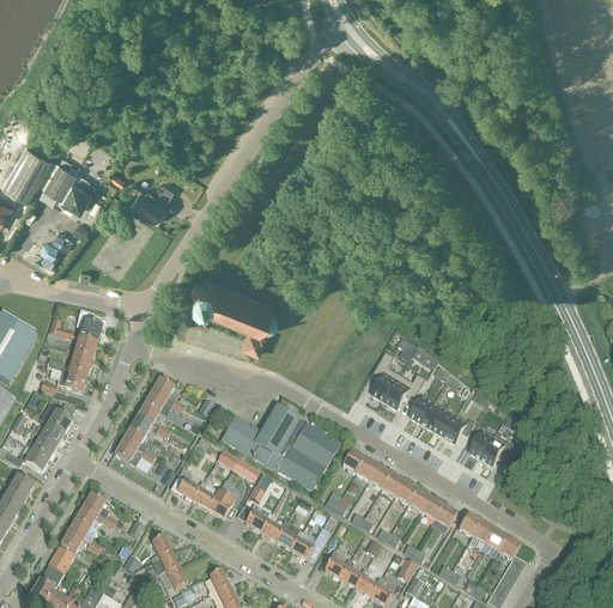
[(242,133),(247,137),(261,113),(258,110),(242,133)]
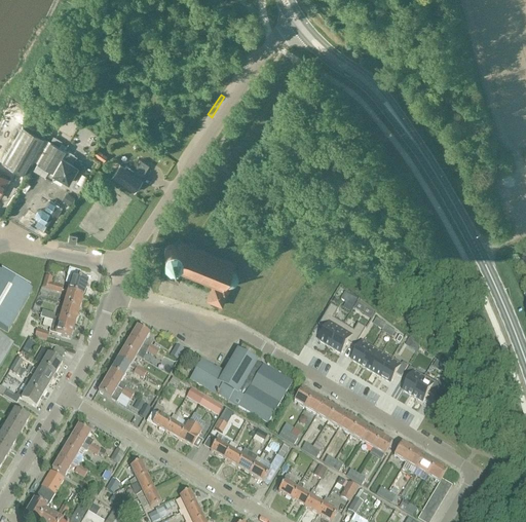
[(43,134),(22,121),(1,157),(23,170),(43,134)]
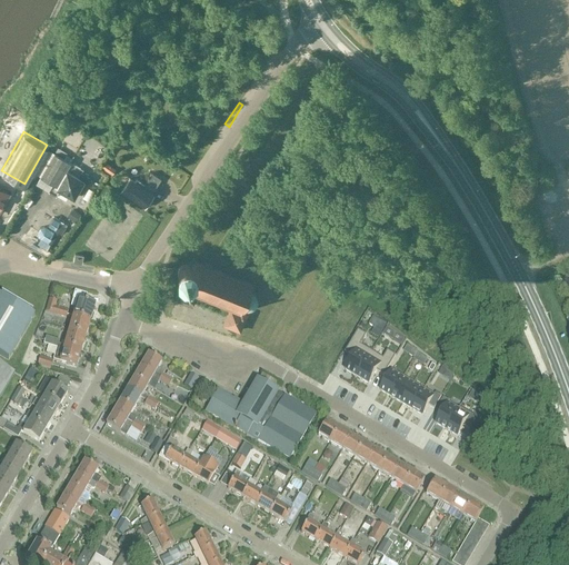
[(69,159),(53,149),(39,174),(51,180),(48,187),(56,191),(59,186),(72,194),(79,184),(82,186),(89,175),(80,170),(78,174),(66,166),(69,159)]
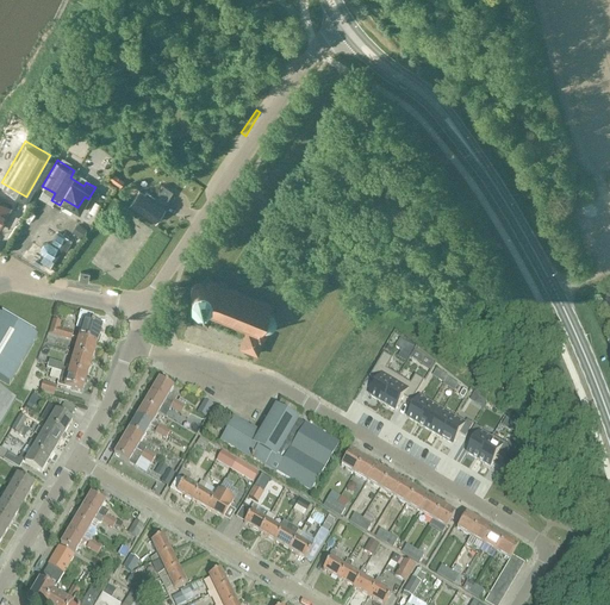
[(157,187),(168,194),(172,187),(162,181),(157,187)]
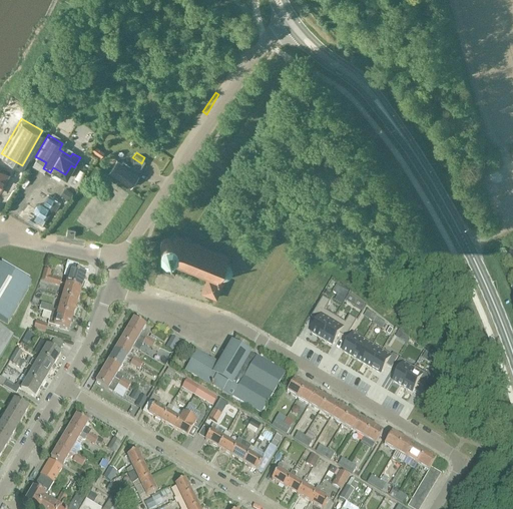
[(109,166),(108,168),(130,184),(132,181),(139,171),(136,170),(137,168),(141,163),(132,157),(129,162),(123,157),(121,159),(116,156),(109,166)]
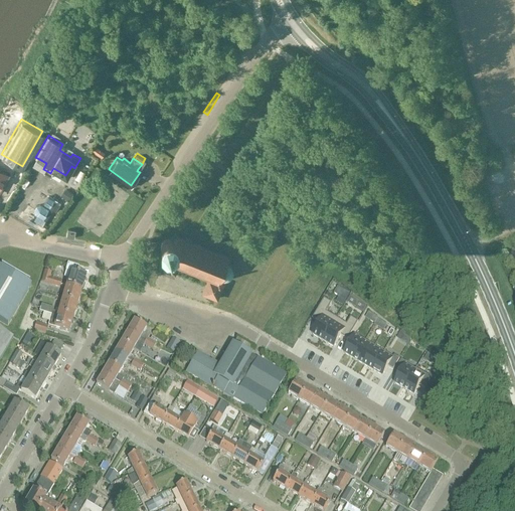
[(37,211),(33,216),(42,222),(52,206),(55,207),(59,201),(56,199),(57,197),(48,192),(42,201),(40,200),(36,201),(34,205),(35,210),(37,211)]
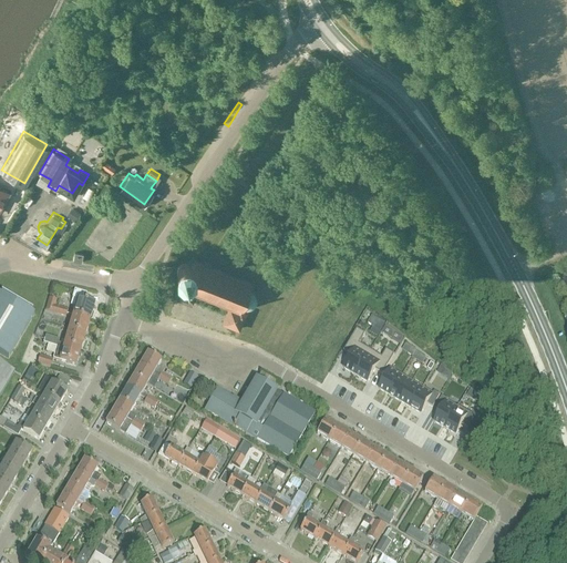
[(81,258),(82,251),(74,248),(72,257),(81,258)]
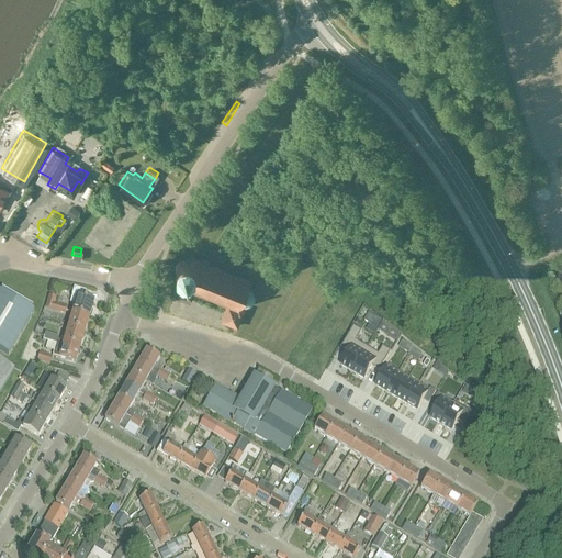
[(248,282),(247,282),(249,277),(208,260),(209,258),(203,257),(202,258),(192,255),(189,259),(188,258),(187,258),(186,257),(183,257),(182,257),(181,258),(180,258),(179,259),(178,260),(177,260),(177,261),(176,263),(176,264),(176,265),(176,266),(176,267),(176,268),(176,269),(177,270),(177,271),(178,272),(179,272),(180,274),(181,275),(182,275),(182,281),(183,281),(180,288),(182,291),(188,292),(191,292),(193,286),(227,299),(221,315),(236,322),(243,305),(238,304),(240,299),(242,299),(243,299),(245,299),(246,299),(247,299),(248,298),(249,297),(250,297),(250,296),(251,294),(253,293),(253,292),(253,291),(253,290),(253,289),(253,288),(251,287),(251,285),(250,283),(248,282)]
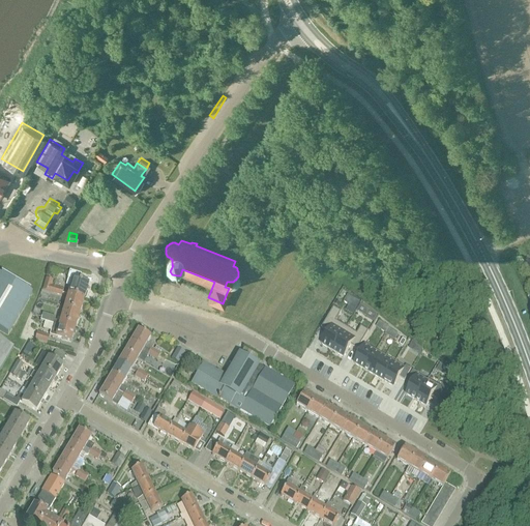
[(70,284),(68,291),(67,291),(83,295),(87,281),(78,279),(80,271),(68,268),(66,275),(65,282),(70,284)]
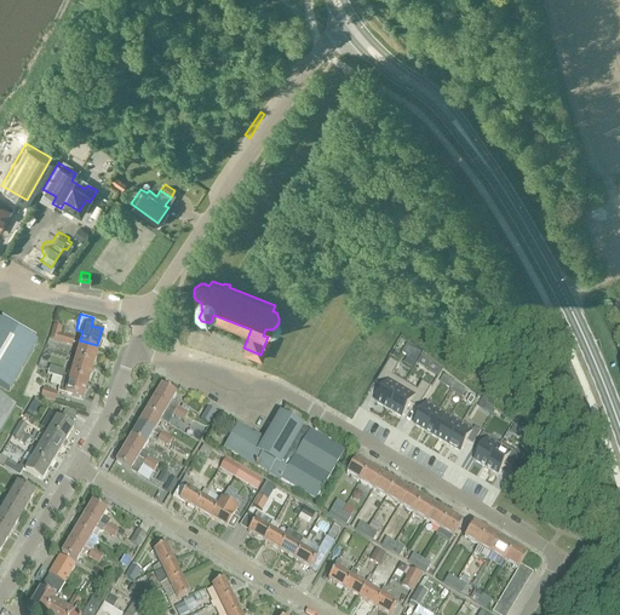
[(0,319),(0,383),(9,388),(36,339),(33,337),(34,335),(34,337),(35,335),(0,316),(1,317),(0,319)]
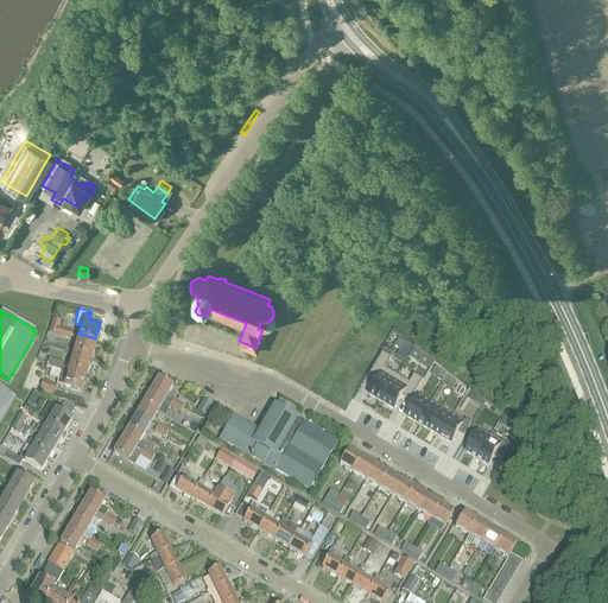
[(63,334),(65,325),(58,323),(59,317),(52,315),(48,329),(63,334)]
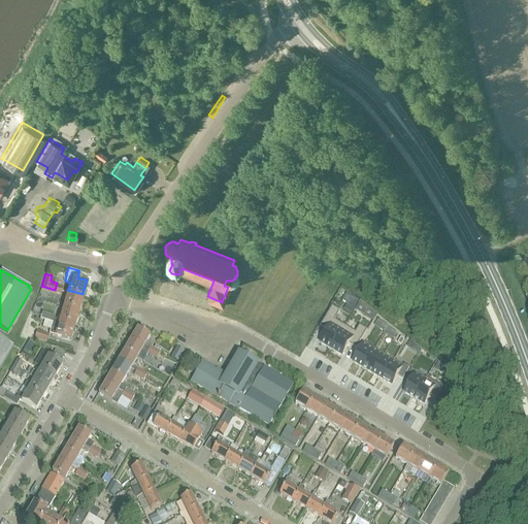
[(57,283),(55,290),(60,291),(62,288),(63,285),(57,283)]
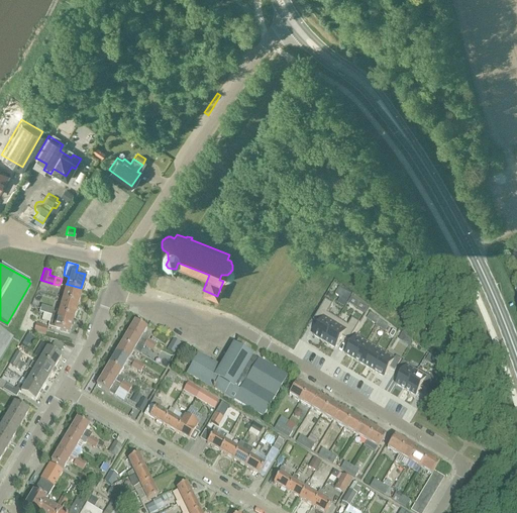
[(63,297),(62,297),(77,302),(81,288),(66,284),(63,297)]
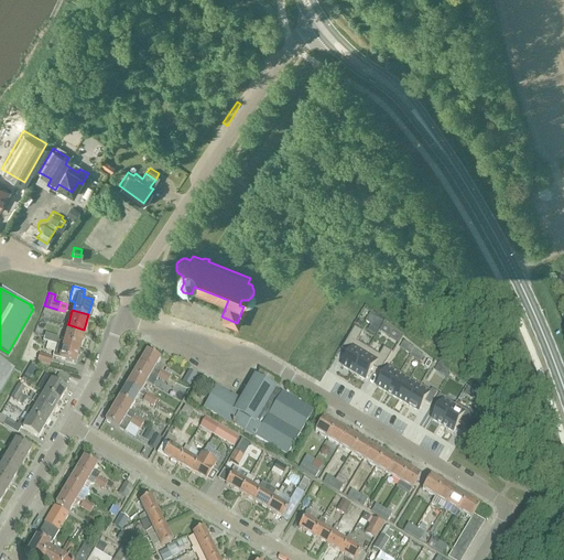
[(79,344),(84,330),(67,324),(63,340),(79,344)]
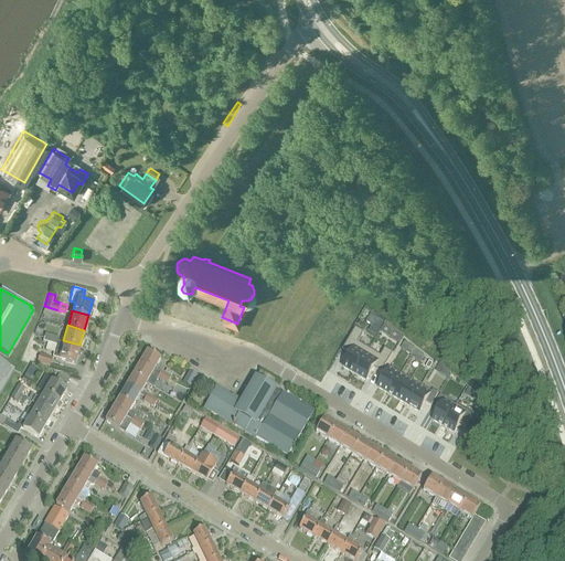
[(350,351),(342,363),(354,370),(369,346),(358,339),(363,329),(355,325),(342,347),(350,351)]
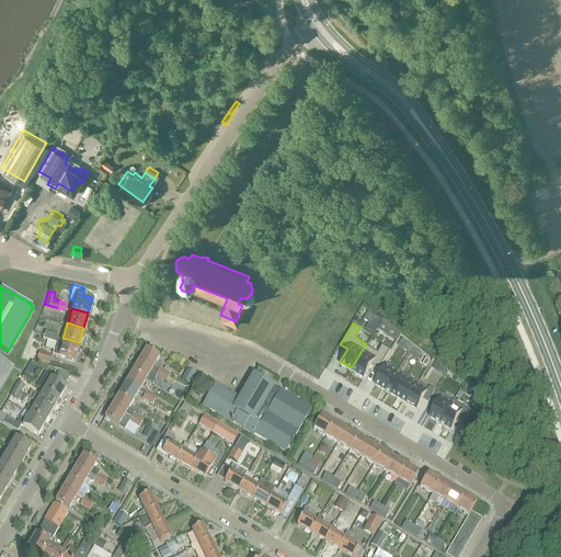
[(48,338),(52,330),(44,328),(43,336),(48,338)]
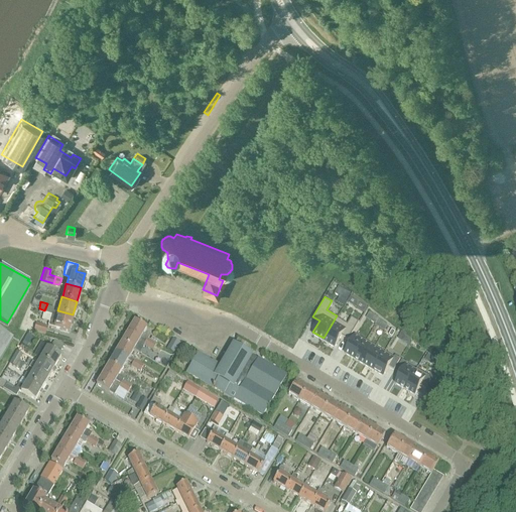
[(73,314),(57,310),(51,308),(50,312),(47,323),(69,329),(73,314)]
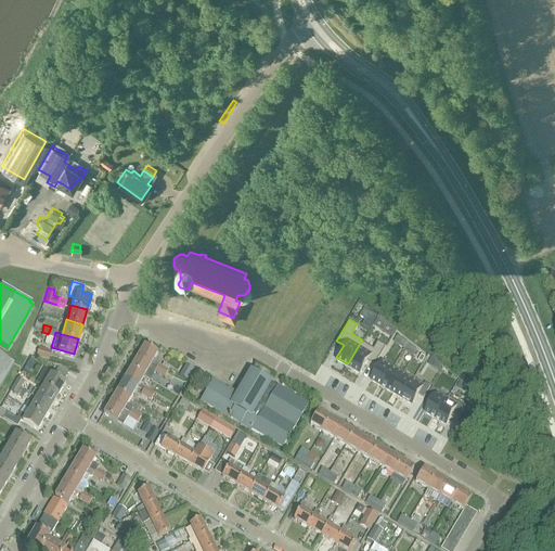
[(362,340),(348,363),(360,371),(366,358),(374,362),(386,344),(377,338),(373,346),(362,340)]
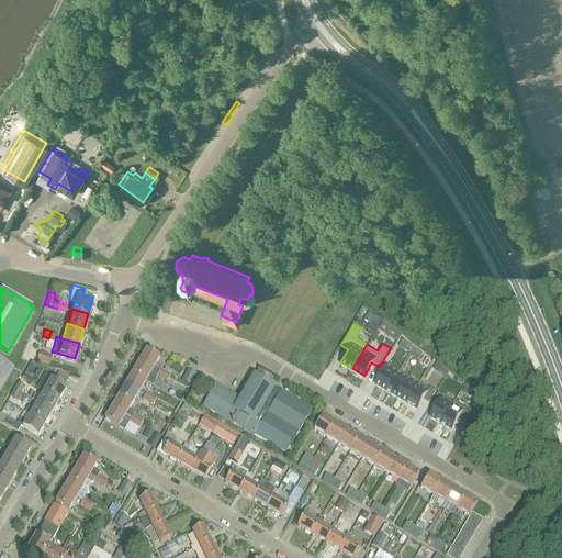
[(155,360),(159,354),(146,346),(138,357),(158,369),(156,372),(160,376),(165,368),(160,366),(161,364),(155,360)]
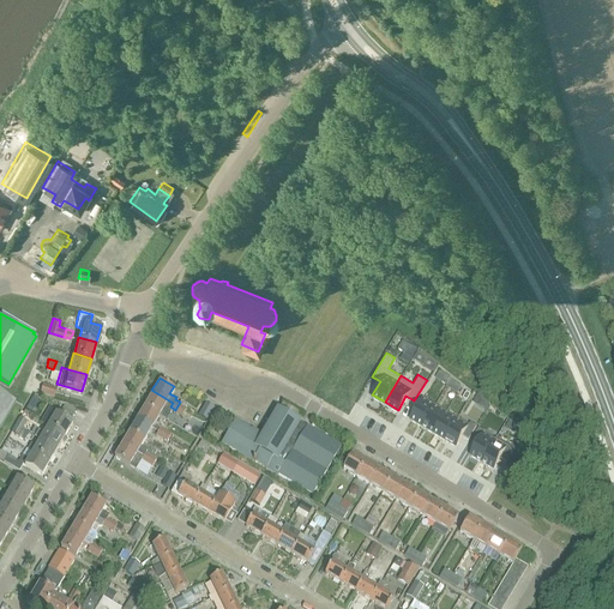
[(42,381),(40,389),(54,393),(56,385),(42,381)]
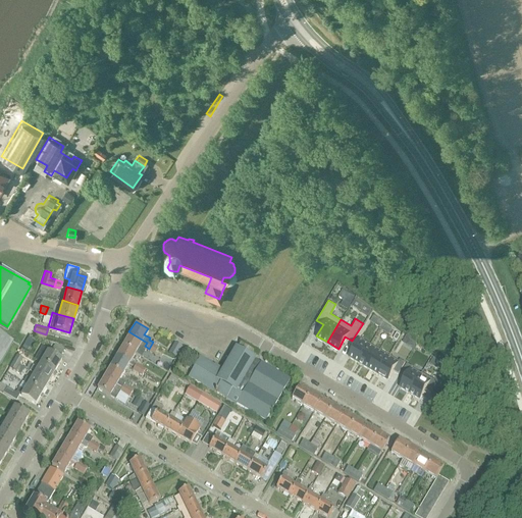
[(0,331),(0,359),(12,339),(0,331)]
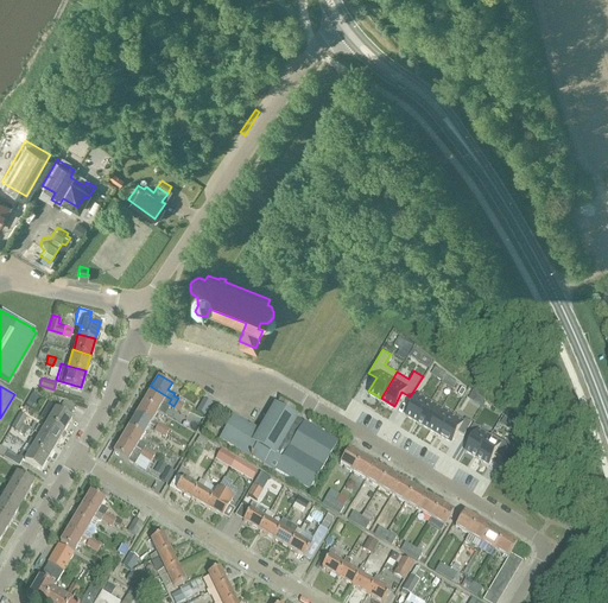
[(169,402),(171,399),(150,386),(143,399),(157,407),(160,401),(168,405),(169,402)]
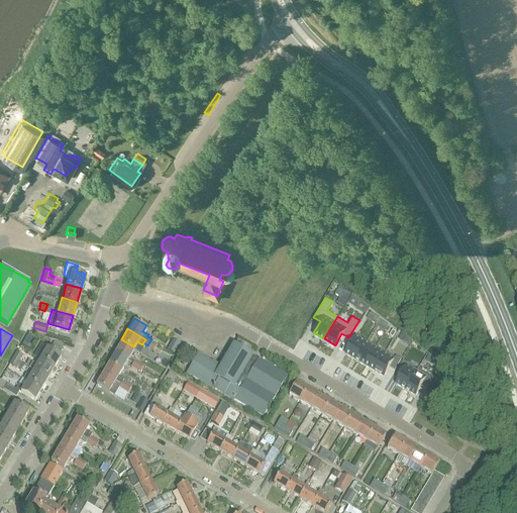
[(355,334),(345,351),(355,357),(366,340),(355,334)]
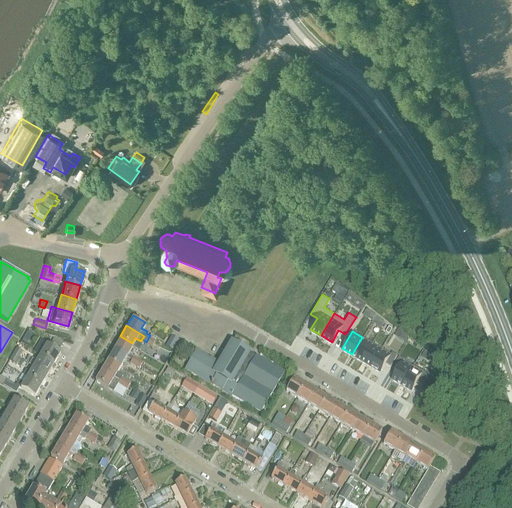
[(171,332),(165,343),(172,347),(178,336),(171,332)]
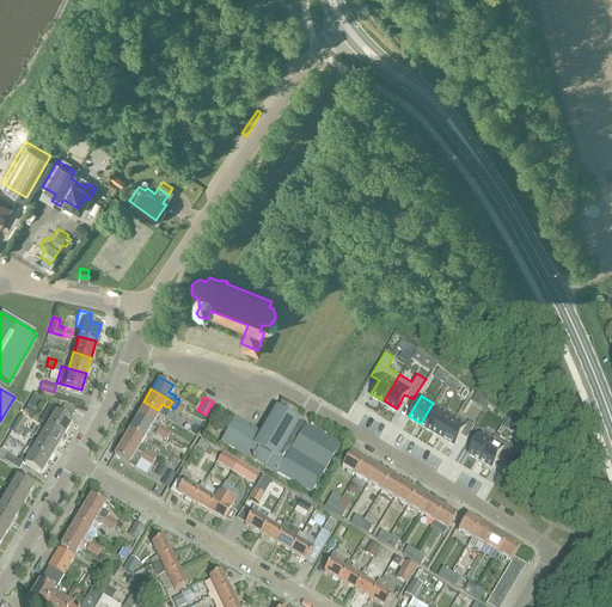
[(179,400),(175,409),(181,411),(184,404),(179,400)]
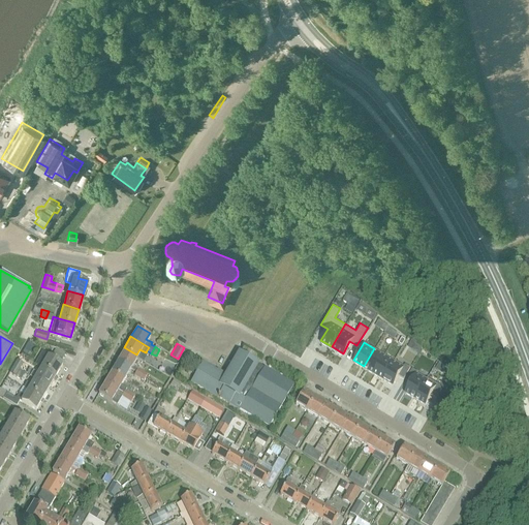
[(133,361),(136,354),(124,347),(118,358),(130,366),(135,369),(134,372),(138,374),(142,369),(137,366),(138,364),(133,361)]
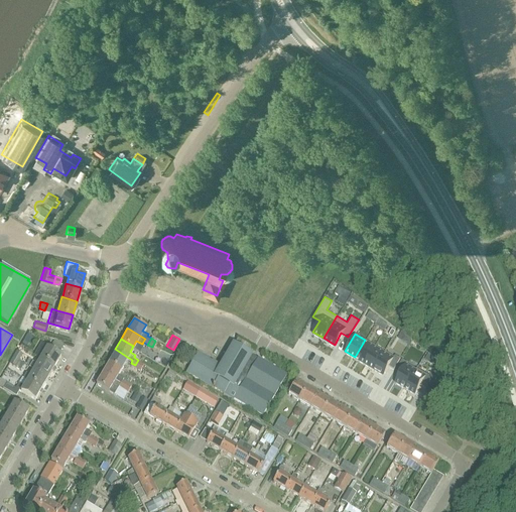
[(42,340),(34,353),(35,354),(39,356),(53,364),(60,353),(46,345),(47,343),(42,340)]
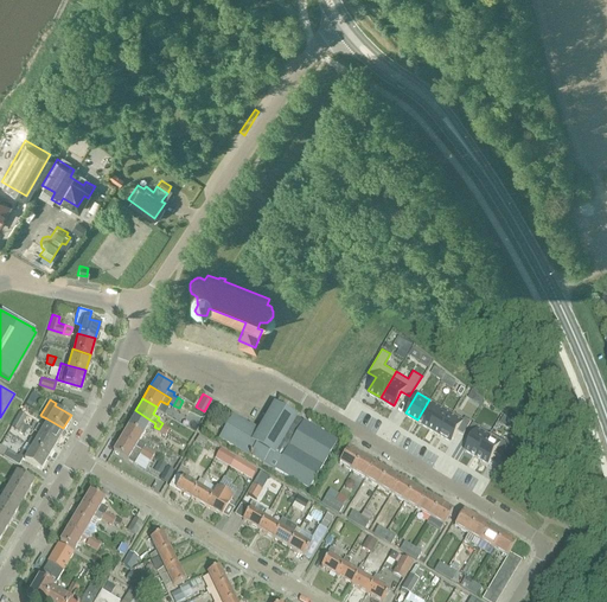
[(429,399),(417,420),(428,426),(440,405),(429,399)]
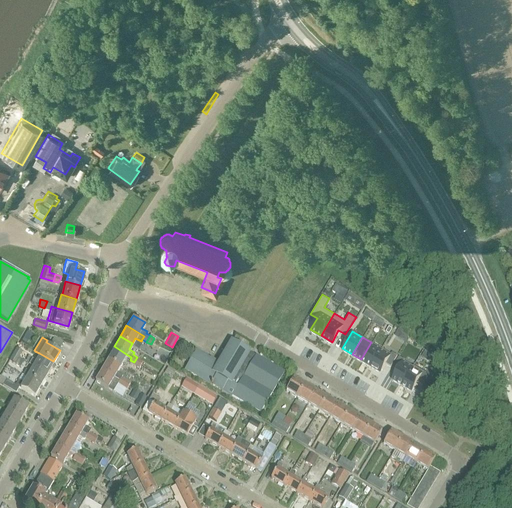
[(284,369),(249,349),(231,338),(216,363),(209,359),(210,357),(195,348),(185,366),(212,382),(212,381),(222,387),(221,388),(231,394),(231,393),(260,410),(284,369)]
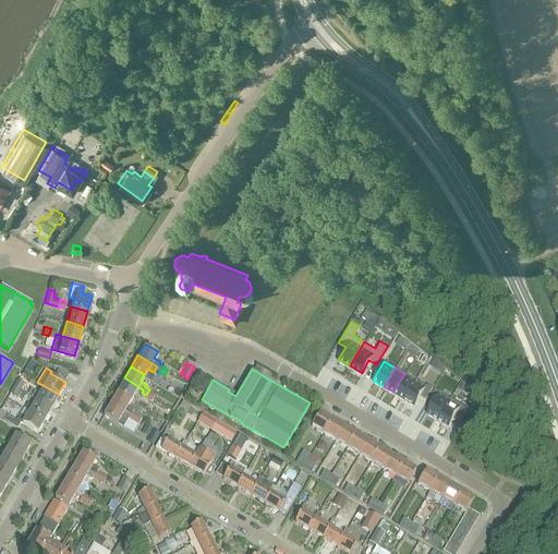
[(404,373),(393,392),(403,398),(414,380),(404,373)]
